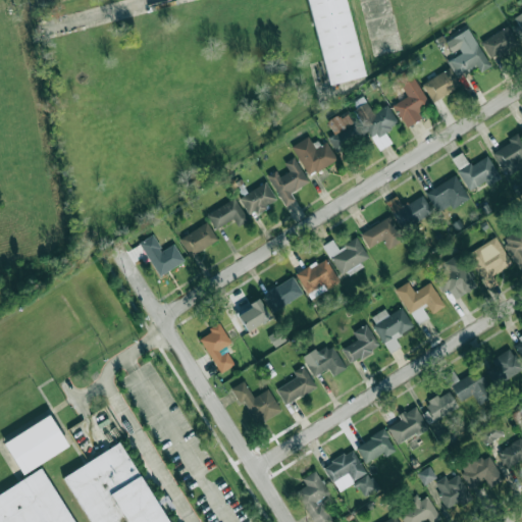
[(304,0),(323,86),(362,76),(345,0),(304,0)]
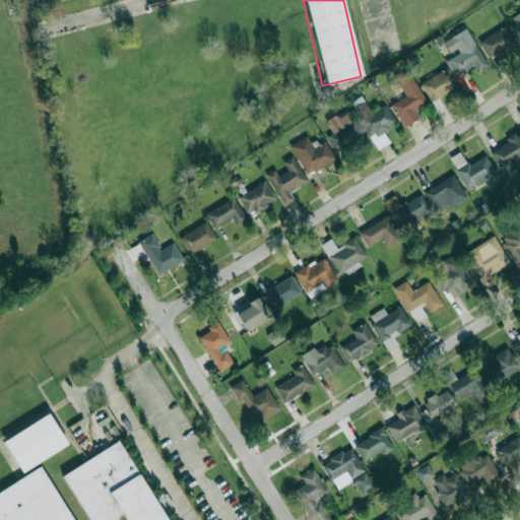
[(479,41),(489,60),(517,45),(507,26),(479,41)]
